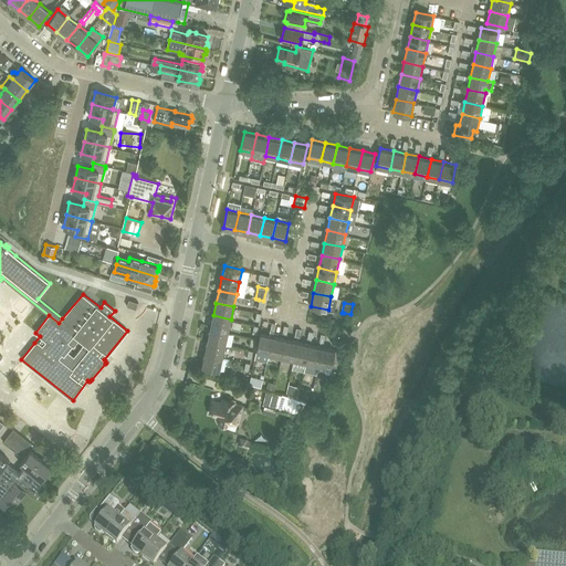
[(228,332),(231,320),(213,315),(210,327),(228,332)]
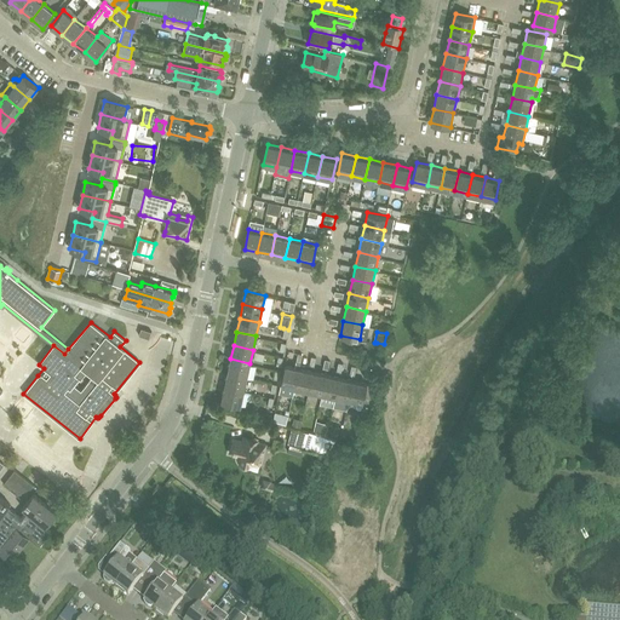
[(230,359),(228,372),(247,377),(250,363),(230,359)]
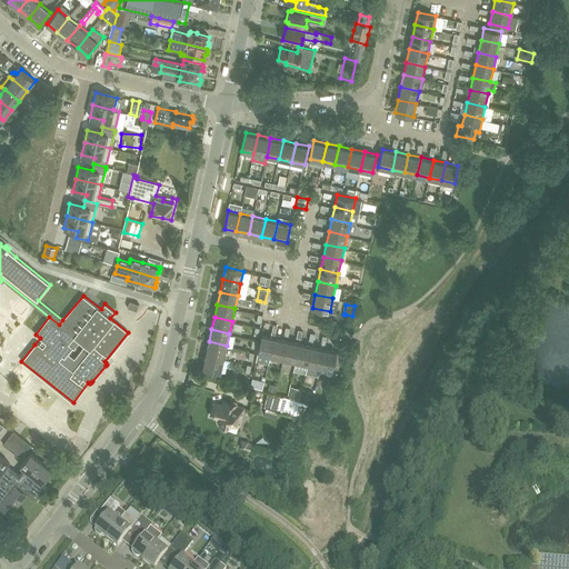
[(270,356),(273,338),(261,335),(257,352),(270,356)]
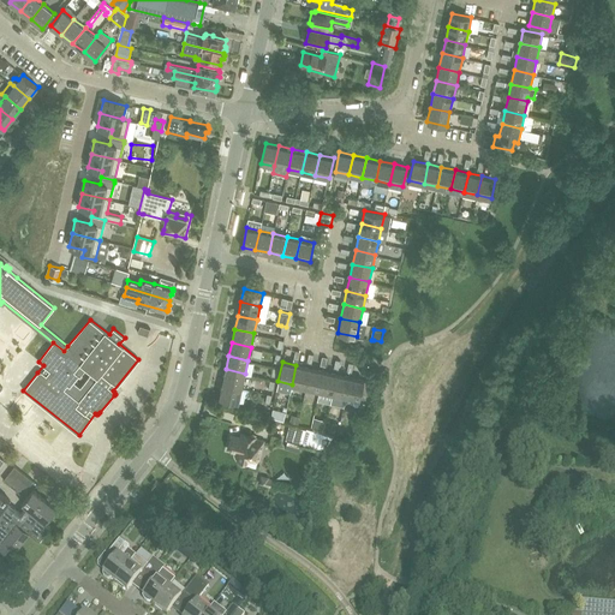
[(292,384),(305,387),(310,368),(296,365),(292,384)]
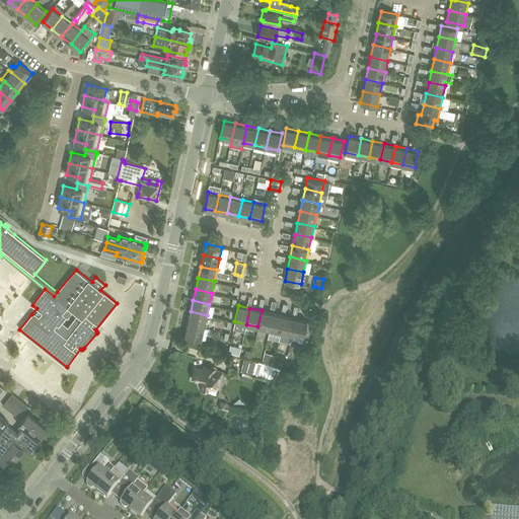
[(262,310),(257,326),(270,329),(273,313),(262,310)]
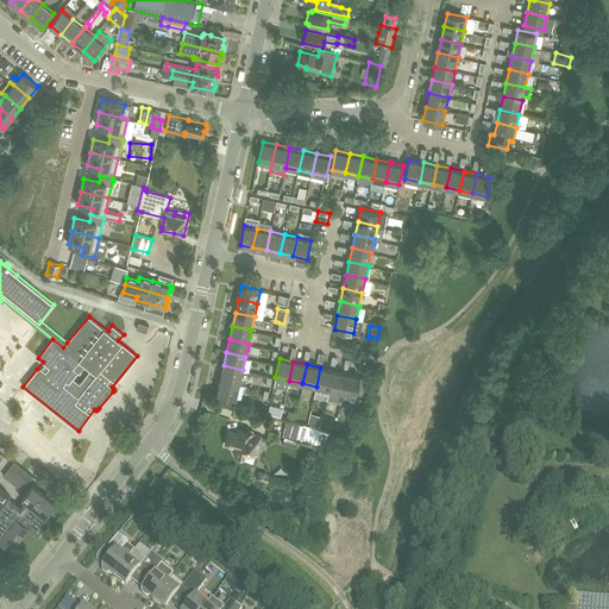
[(239,383),(243,370),(224,365),(220,380),(239,383)]
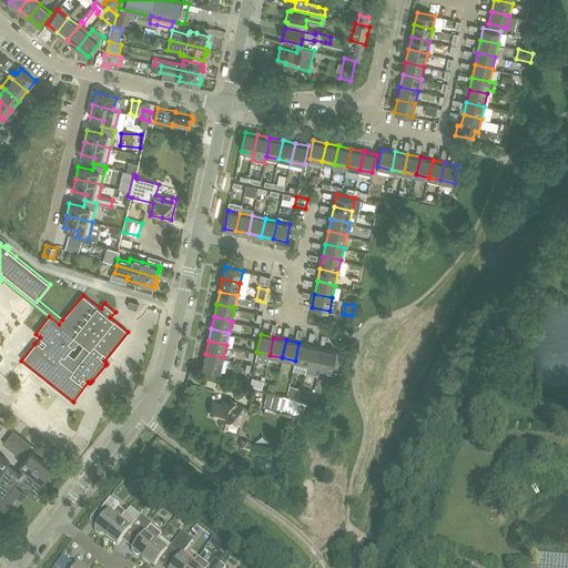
[(295,361),(307,363),(311,345),(298,343),(295,361)]
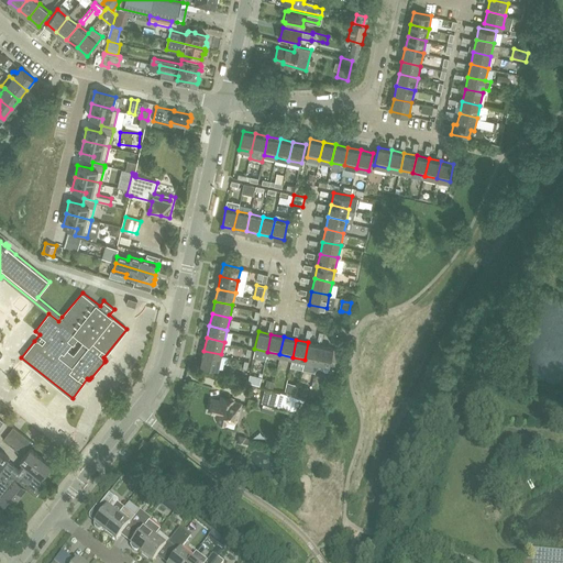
[(308,342),(305,360),(317,363),(321,345),(308,342)]
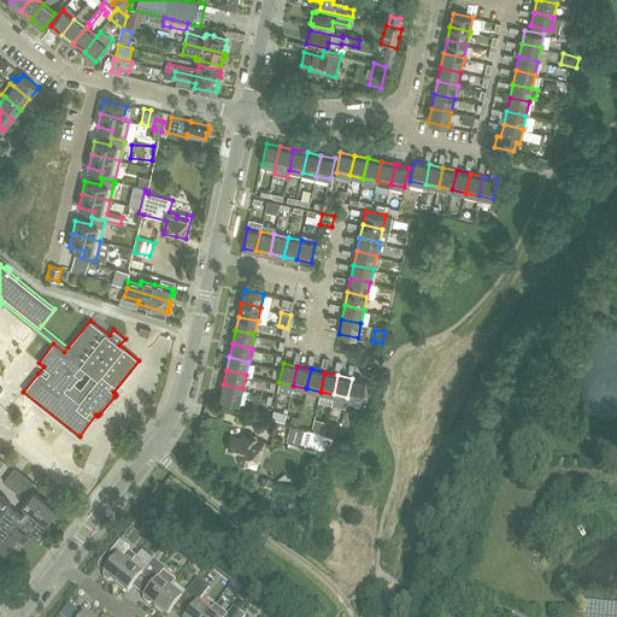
[(369,382),(352,378),(347,398),(362,400),(362,398),(371,400),(376,378),(370,376),(369,382)]
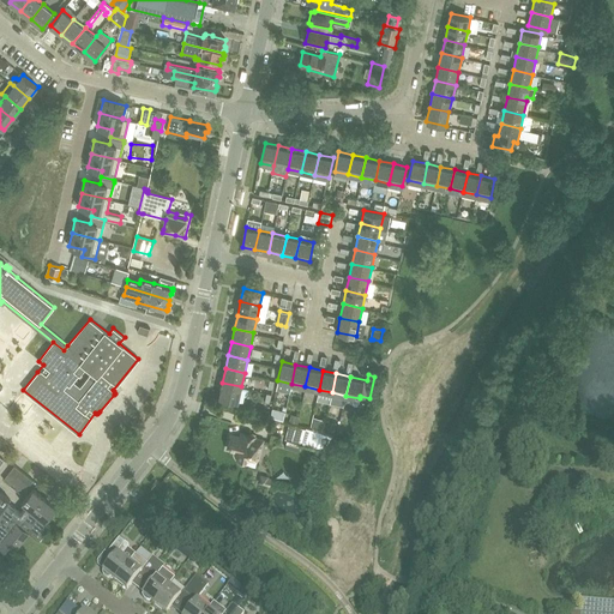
[(239,401),(241,386),(222,383),(220,397),(239,401)]
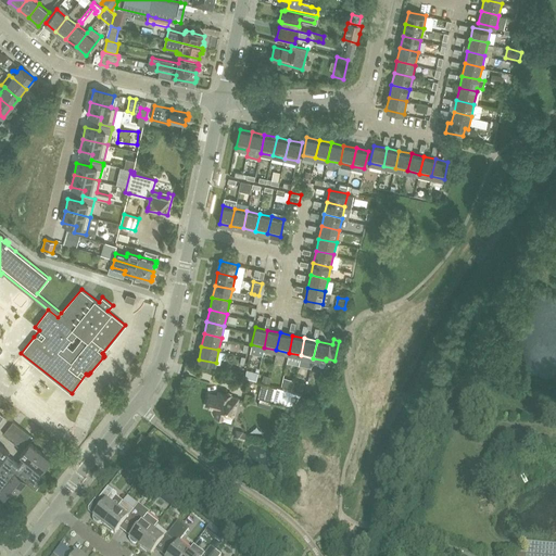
[(247,369),(244,377),(256,379),(258,373),(247,369)]
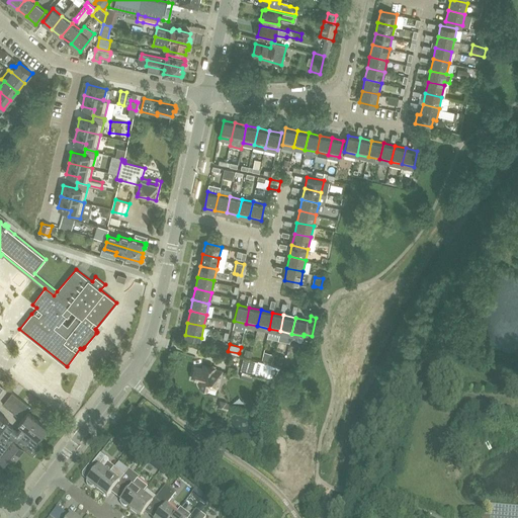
[(265,352),(262,361),(272,363),(274,354),(265,352)]
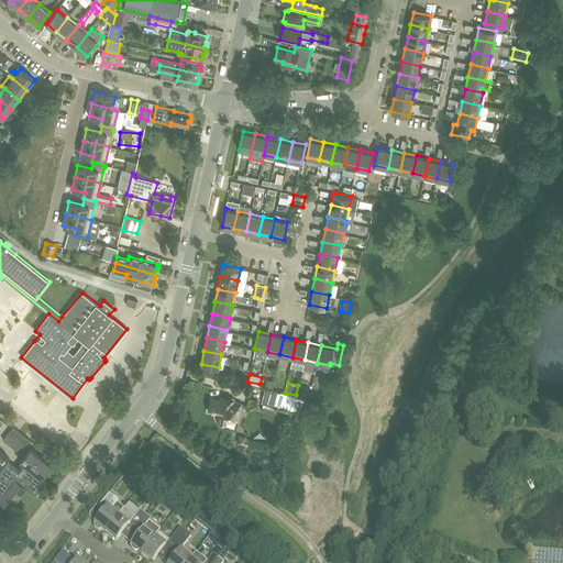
[(233,401),(233,399),(223,397),(222,403),(211,400),(208,409),(218,412),(217,418),(217,420),(217,421),(218,422),(219,422),(220,423),(222,423),(223,422),(225,421),(224,424),(234,428),(241,404),(233,401)]
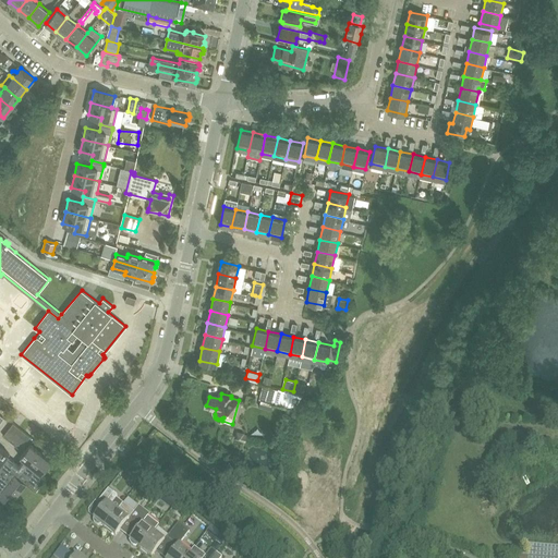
[(13,423),(2,436),(20,449),(29,436),(13,423)]
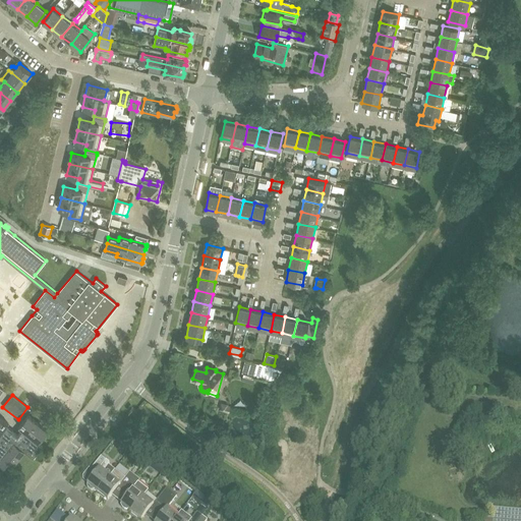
[(0,416),(0,455),(1,456),(0,456),(0,462),(9,470),(24,450),(34,456),(42,445),(39,442),(47,430),(27,415),(18,426),(22,429),(17,436),(6,426),(8,423),(0,416)]
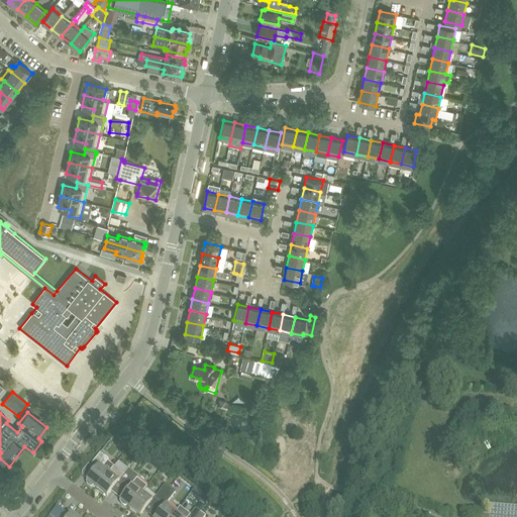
[(133,440),(128,435),(123,441),(129,446),(133,440)]
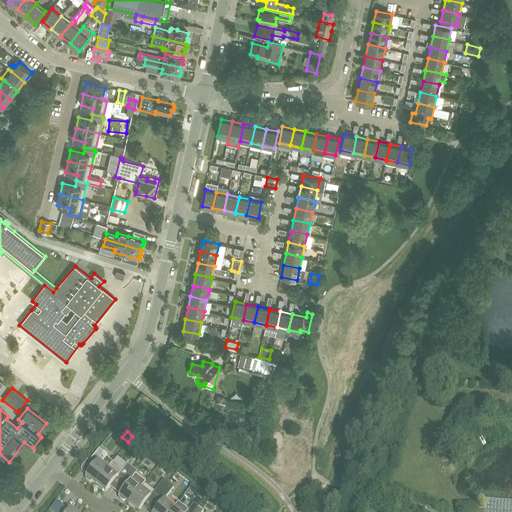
[(141,443),(137,448),(143,454),(147,448),(148,448),(141,443)]
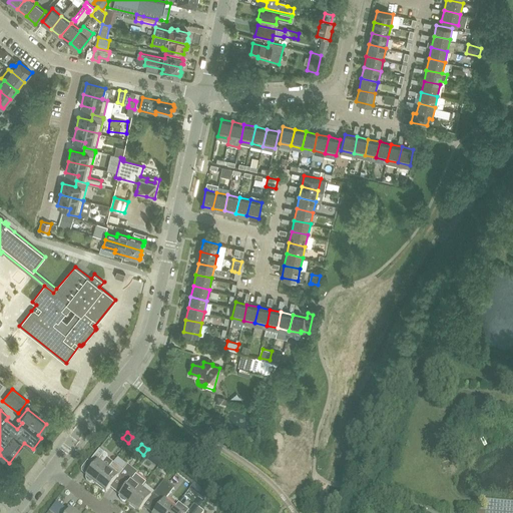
[(147,449),(143,455),(149,459),(153,454),(147,449)]
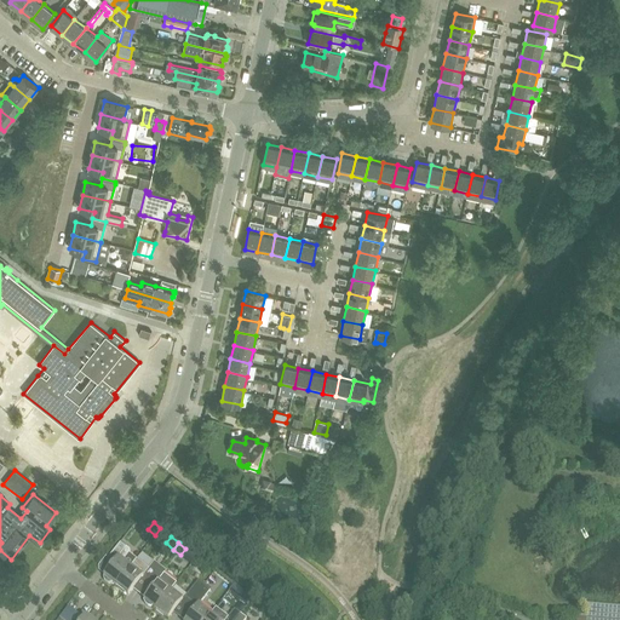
[(112,584),(115,586),(130,568),(122,562),(130,554),(128,550),(120,544),(107,560),(113,564),(103,577),(104,577),(103,578),(104,581),(108,585),(112,585),(112,584)]
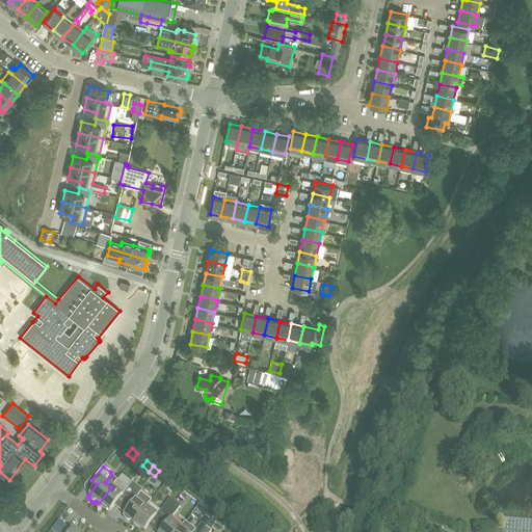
[(129,497),(137,486),(132,482),(127,488),(116,480),(111,487),(99,503),(110,511),(124,493),(128,496),(129,497)]
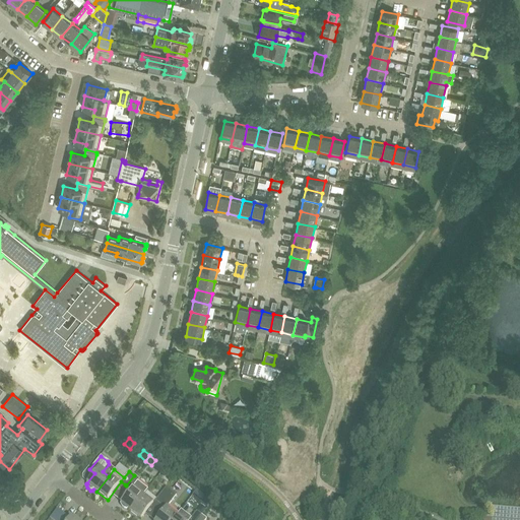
[(128,509),(130,511),(142,496),(147,490),(137,481),(139,479),(134,475),(126,485),(131,490),(120,504),(121,504),(120,505),(122,507),(124,509),(127,510),(128,509)]
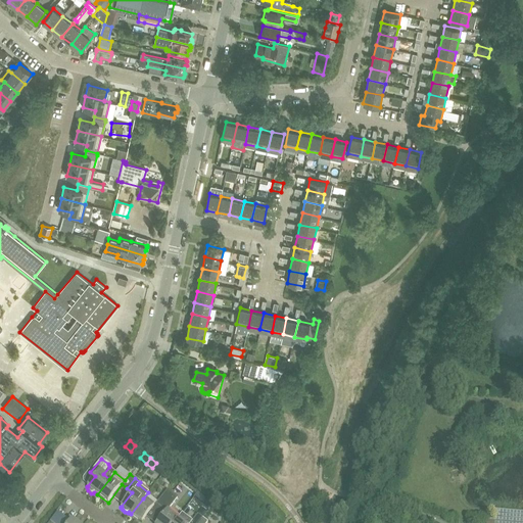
[(155,505),(160,509),(172,494),(167,490),(155,505)]
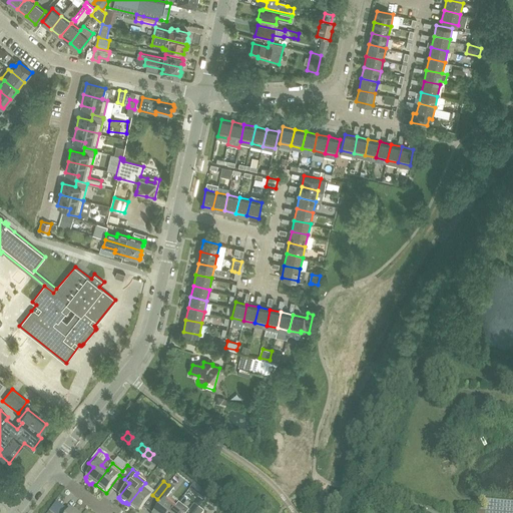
[(162,503),(154,512),(170,512),(174,509),(163,501),(173,489),(168,485),(157,499),(162,503)]
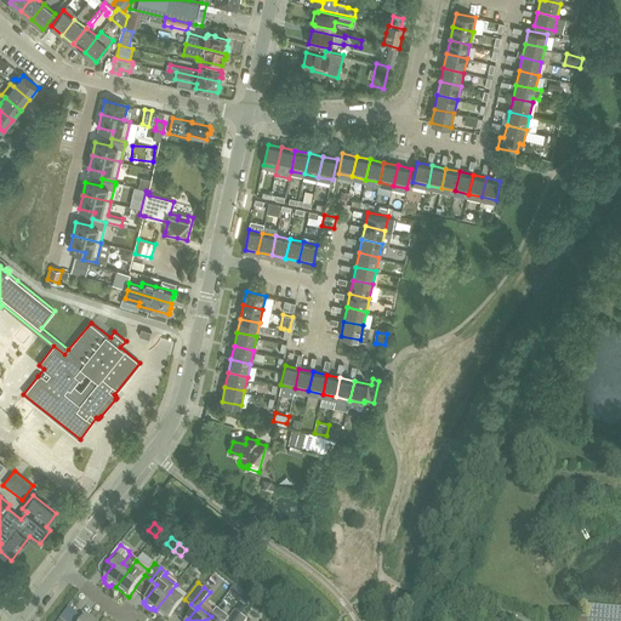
[(170,592),(155,610),(169,620),(182,602),(170,592)]
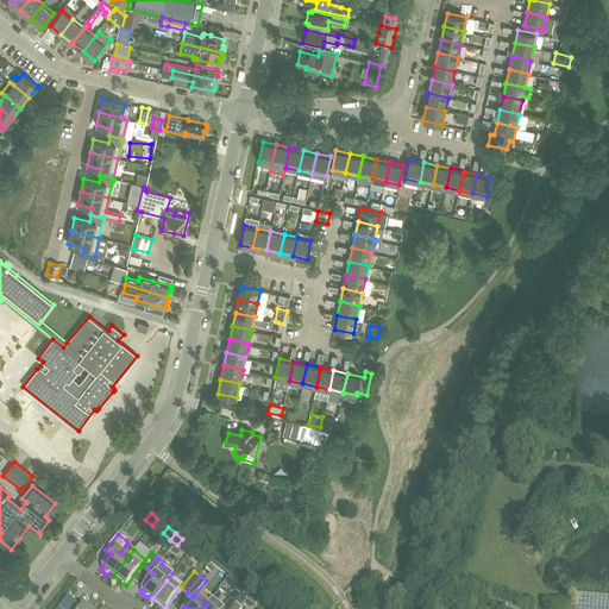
[(608,608),(608,597),(577,596),(575,608),(608,608)]
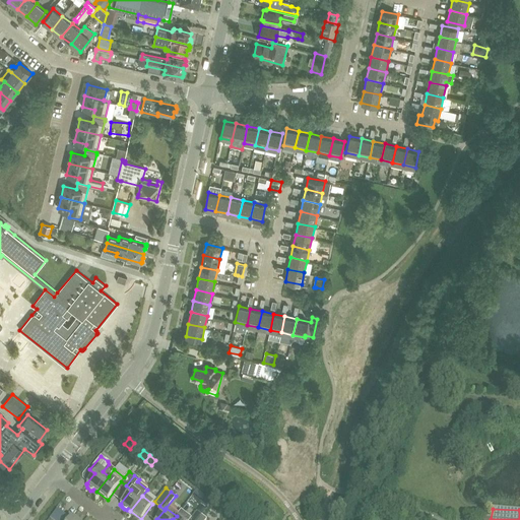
[(181,511),(177,516),(173,519),(197,519),(201,515),(196,511),(191,519),(181,511)]
